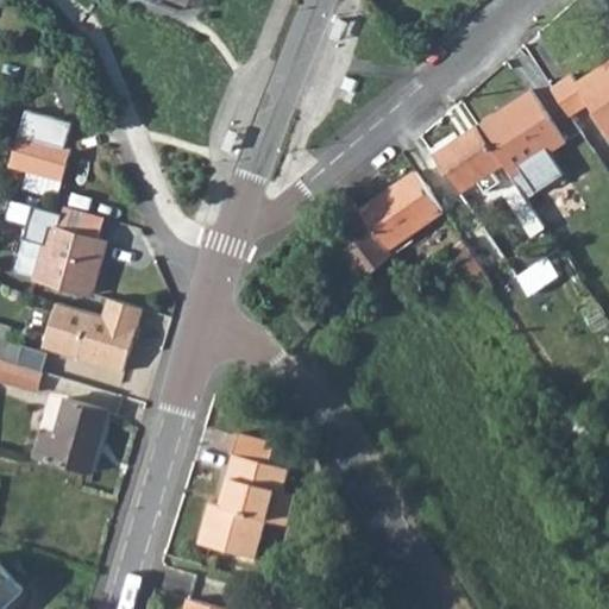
[(44,55),(52,74),(66,68),(57,49),(44,55)]
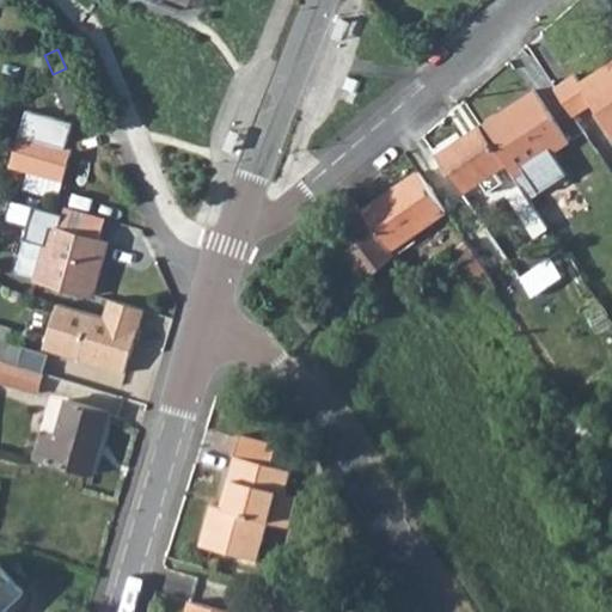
[(611,67),(606,60),(577,80),(611,129),(611,67)]
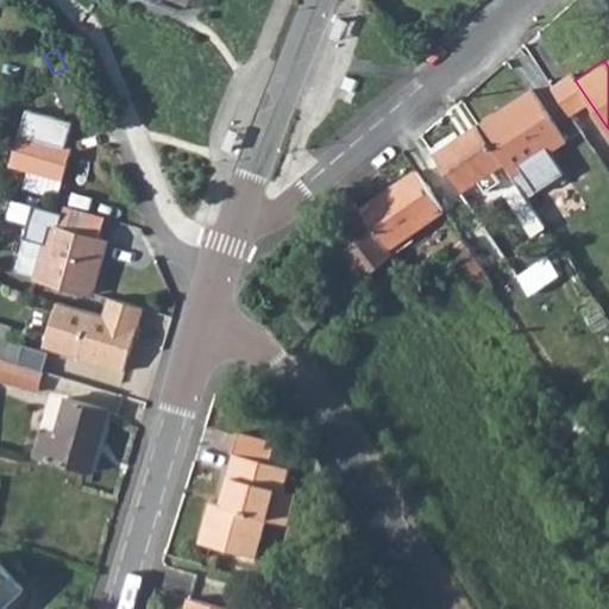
[(478,124),(503,162),(514,176),(522,171),(537,192),(564,174),(548,152),(566,142),(531,88),(510,102),(513,106),(497,117),(495,113),(478,124)]
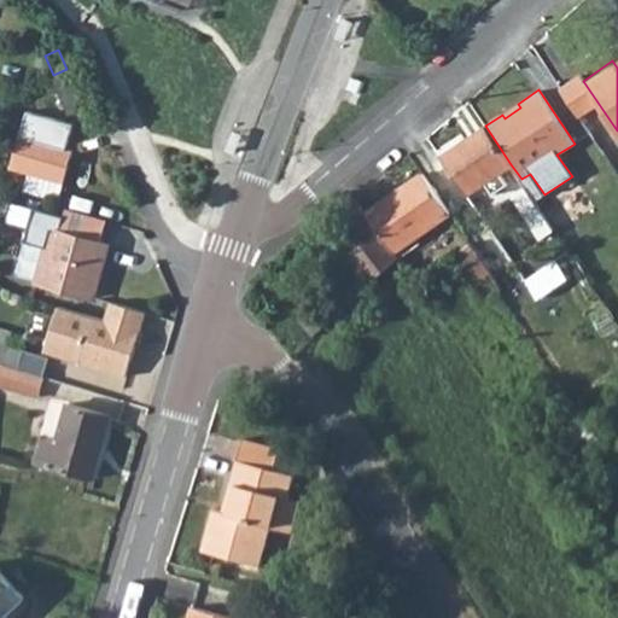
[(485,126),(438,157),(465,196),(511,164),(485,126)]
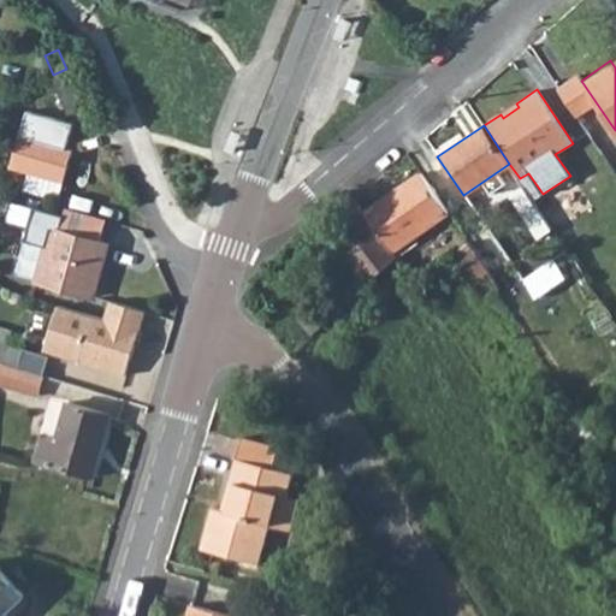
[(19,134),(11,167),(25,171),(21,188),(58,199),(72,149),(19,134)]
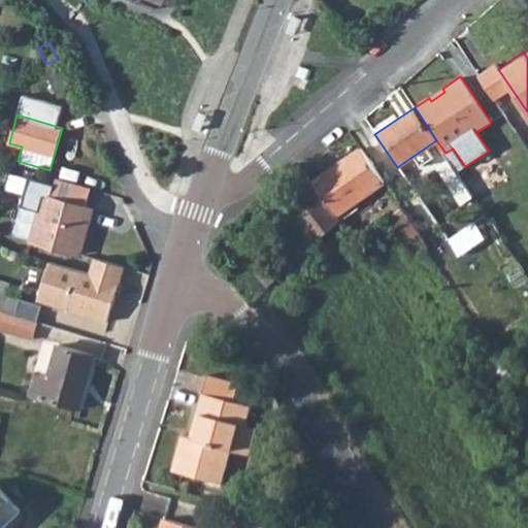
[(312,182),(337,217),(385,182),(362,147),(312,182)]
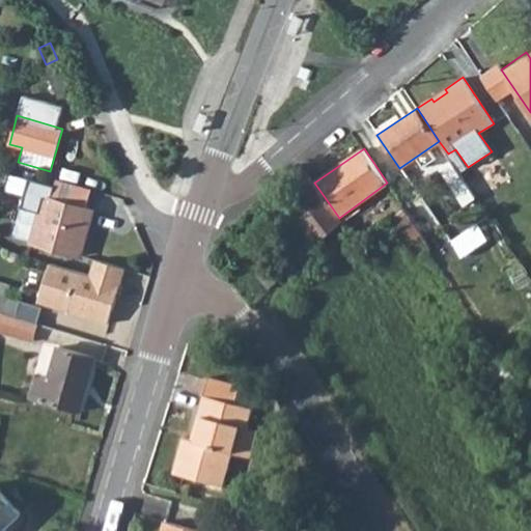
[(451,161),(440,169),(464,205),(476,197),(451,161)]
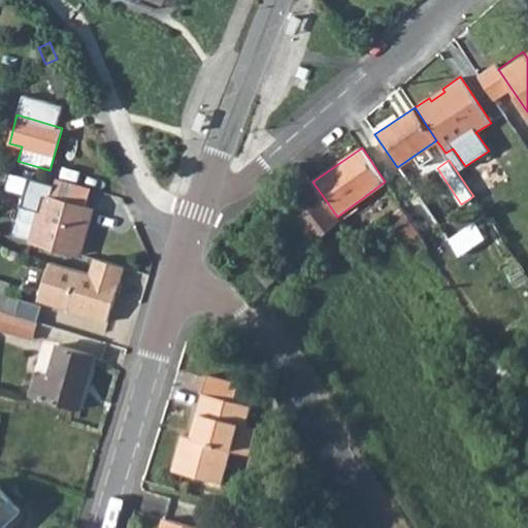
[(279,182),(288,194),(277,201),(287,213),(290,210),(305,232),(281,255),(290,266),(312,245),(325,234),(330,230),(341,244),(351,235),(337,217),(312,182),(305,170),(300,163),(279,182)]
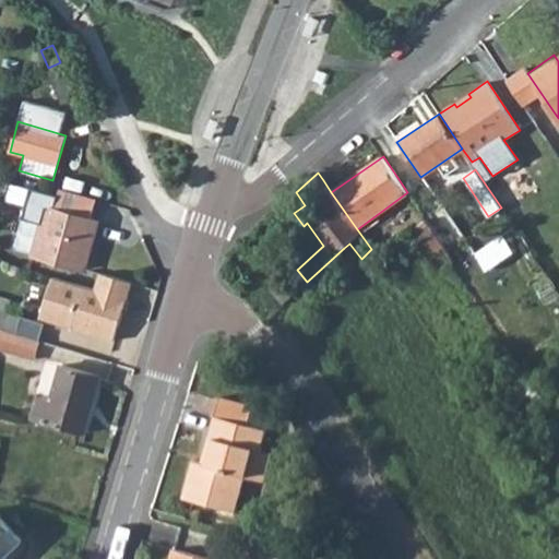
[(31,253),(84,270),(98,221),(91,218),(95,199),(60,188),(58,195),(55,206),(45,204),(45,205),(31,253)]
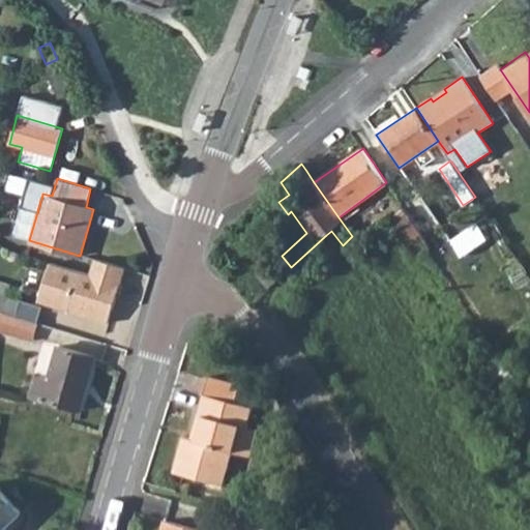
[(16,235),(29,240),(42,195),(29,192),(16,235)]
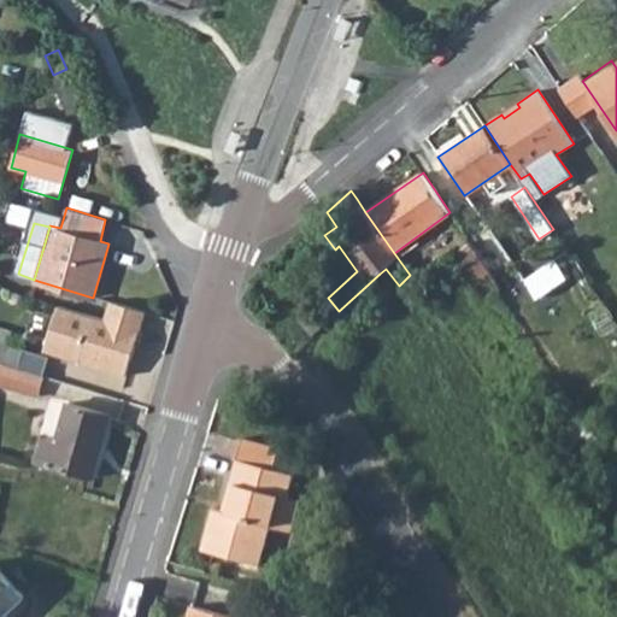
[(470,242),(492,274),(509,260),(488,230),(470,242)]
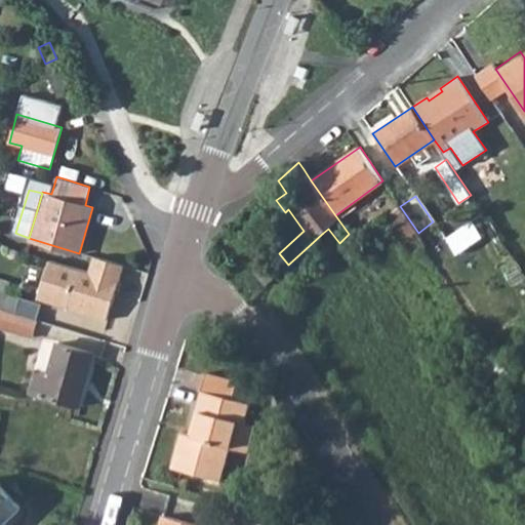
[(384,217),(401,244),(418,233),(400,206),(384,217)]
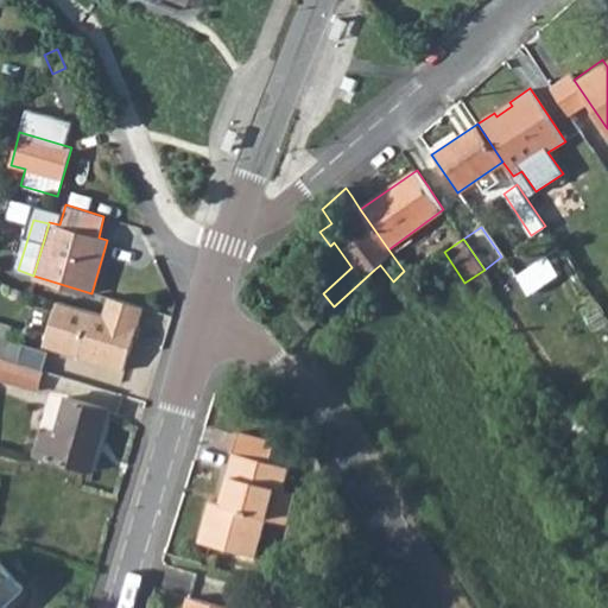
[(360,283),(366,290),(380,277),(374,270),(360,283)]
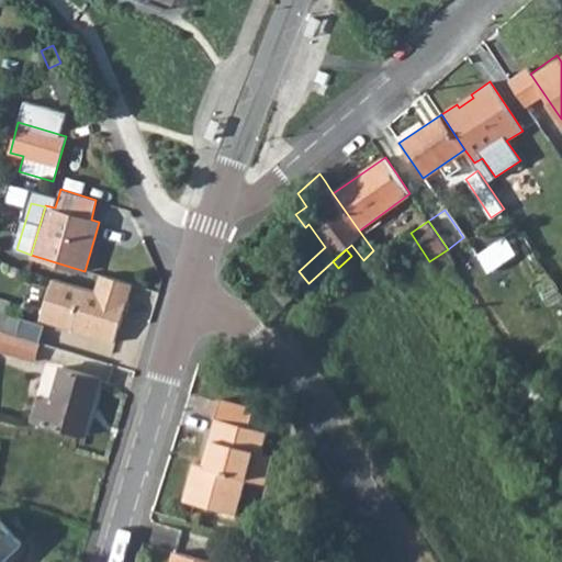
[(93,290),(52,278),(40,318),(114,341),(132,283),(99,274),(93,290)]
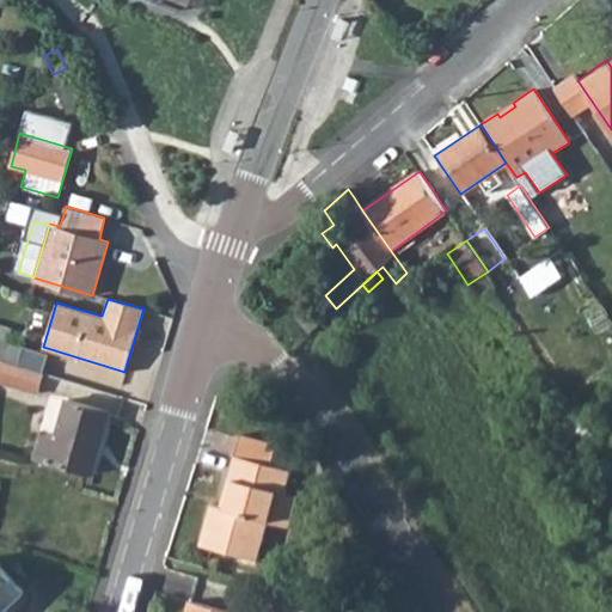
[(26,331),(0,323),(0,340),(8,343),(4,360),(17,365),(26,331)]
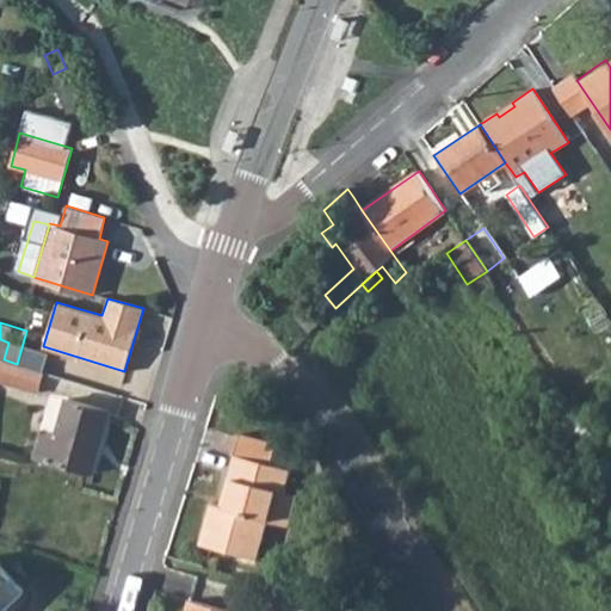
[(0,378),(38,390),(44,372),(17,364),(4,359),(0,358),(0,378)]
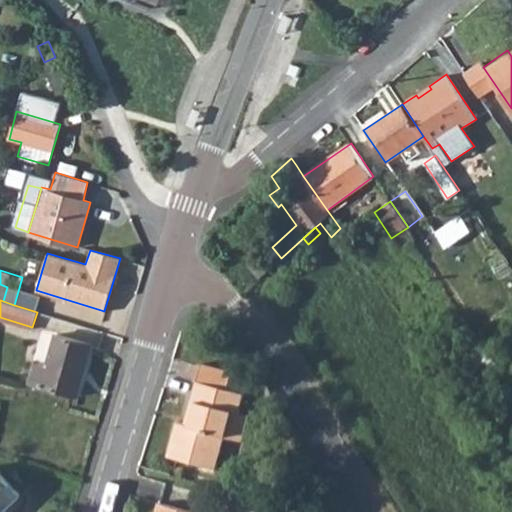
[(28,383),(75,397),(90,345),(55,335),(46,366),(34,362),(28,383)]
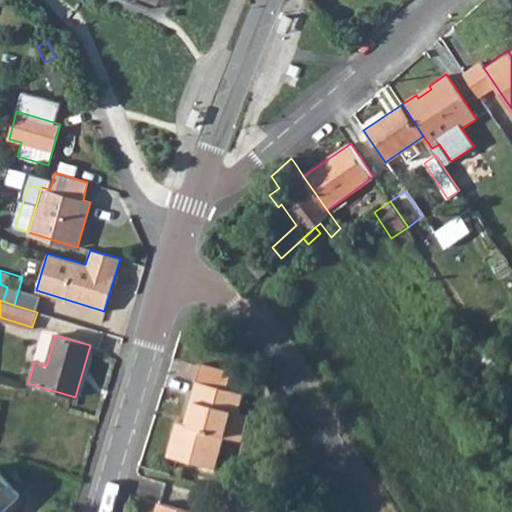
[(230,441),(238,415),(244,395),(228,390),(233,371),(202,362),(183,424),(176,422),(165,455),(214,470),(224,439),(230,441)]
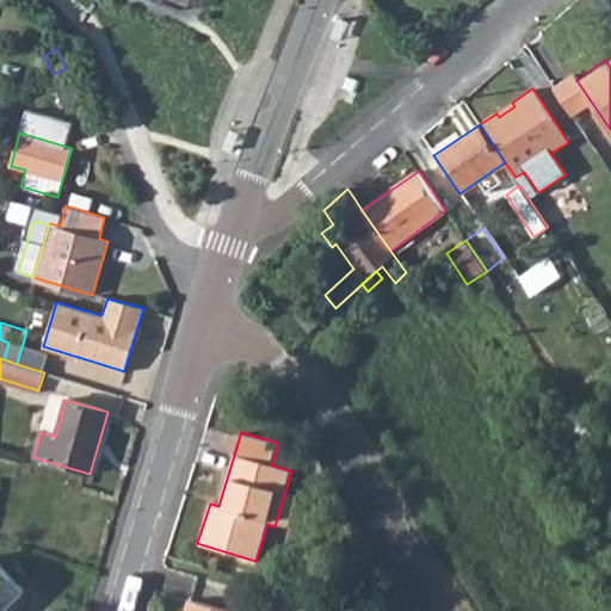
[(275,526),(289,530),(300,499),(284,495),(275,526)]
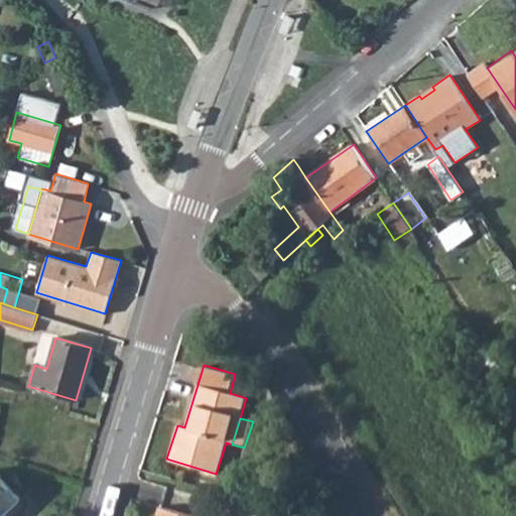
[(0,515),(19,498),(0,477),(0,515)]
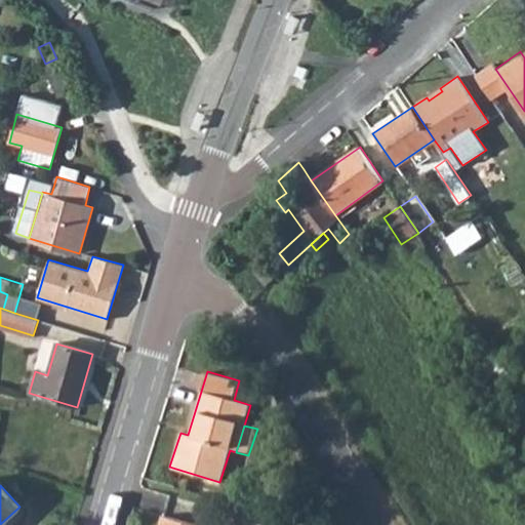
[(195,524),(161,516),(158,524),(195,524)]
